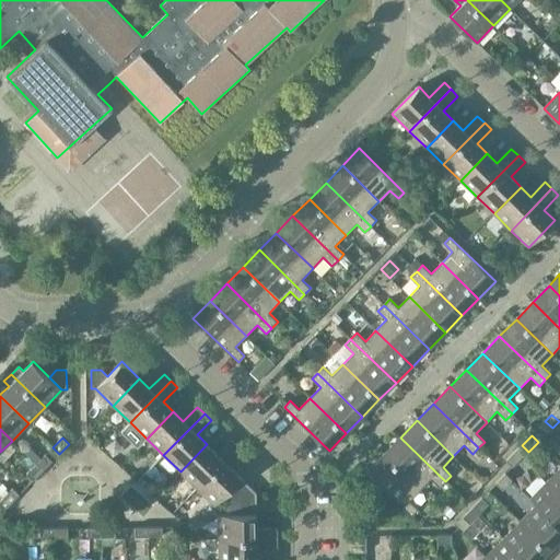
[(445,481),(400,438),(384,454),(420,490),(431,479),(440,487),(445,481)]
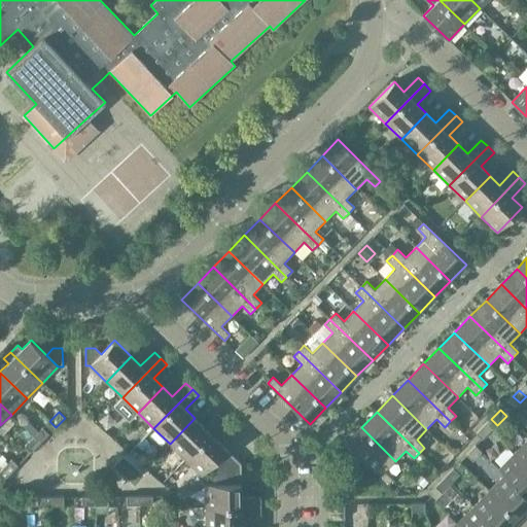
[(170,444),(185,459),(224,420),(218,414),(204,428),(195,418),(170,444)]
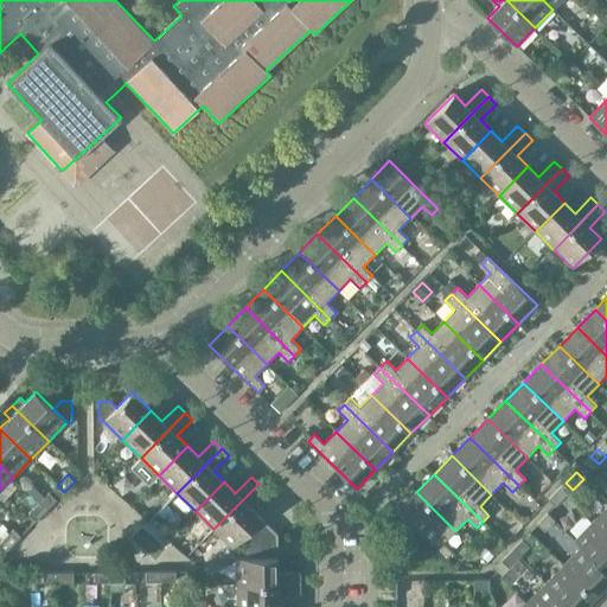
[(573,490),(566,483),(555,493),(562,500),(573,490)]
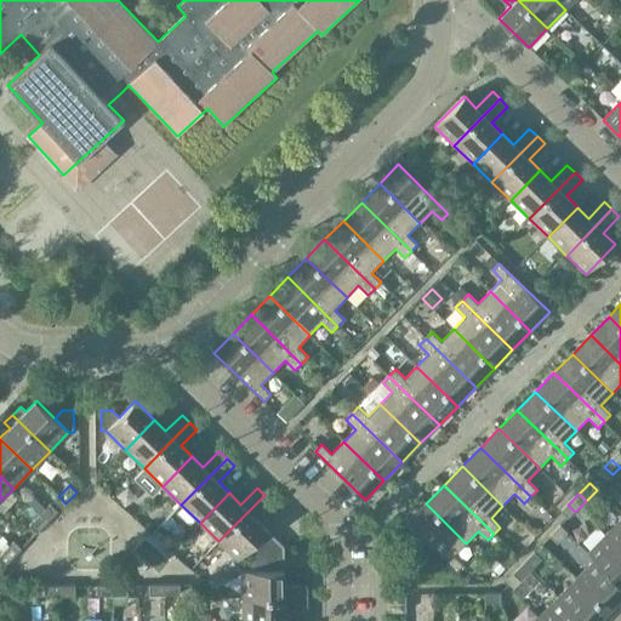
[(265,495),(218,541),(238,560),(244,553),(251,560),(284,547),(256,519),(272,502),(265,495)]
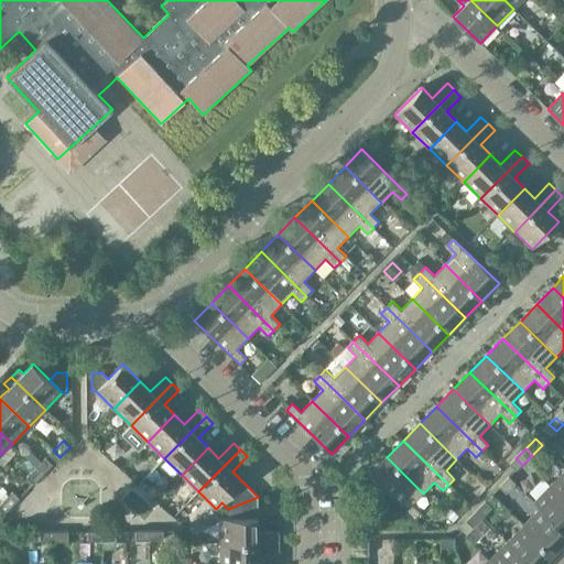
[(36,467),(43,474),(53,464),(46,457),(36,467)]
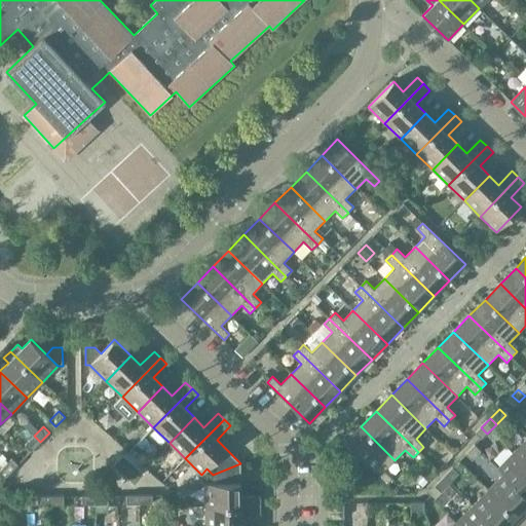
[(395,460),(361,426),(344,443),(387,484),(392,479),(384,471),(395,460)]
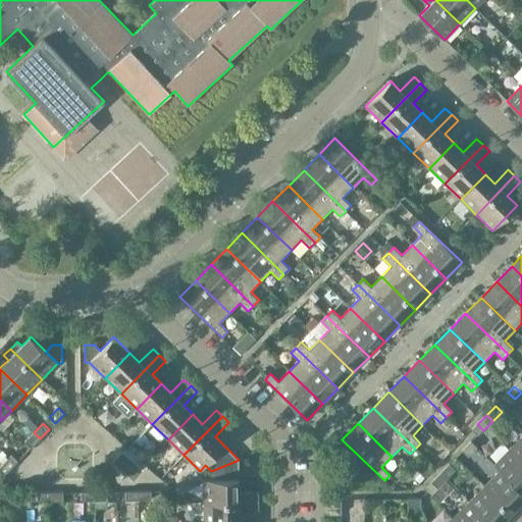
[(40,438),(34,432),(24,441),(31,448),(40,438)]
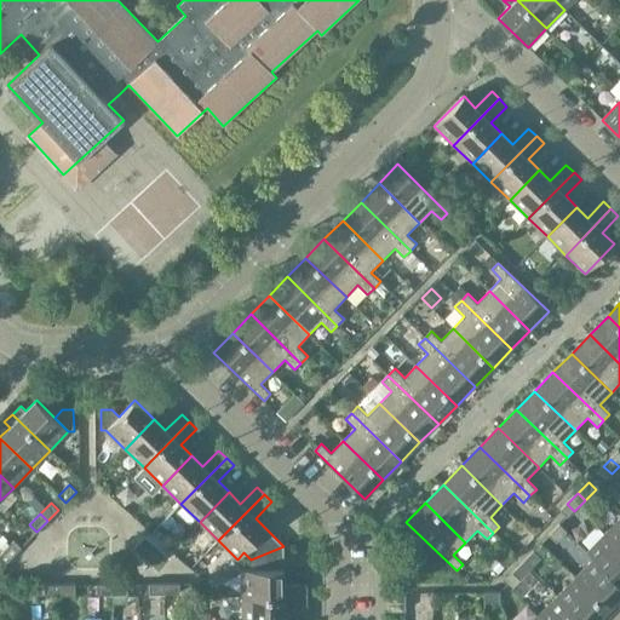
[(555,529),(563,537),(574,526),(566,517),(555,529)]
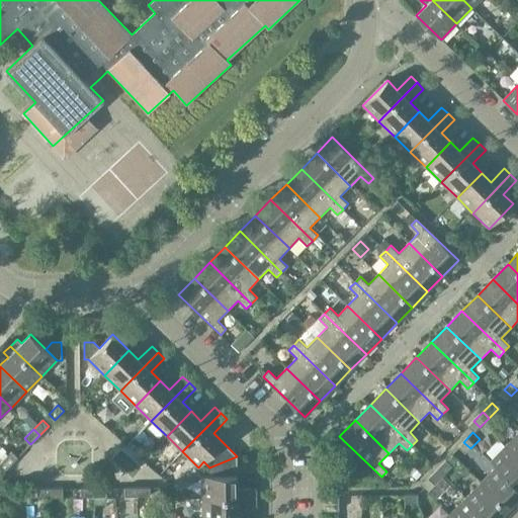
[(517,433),(506,445),(517,456),(517,433)]
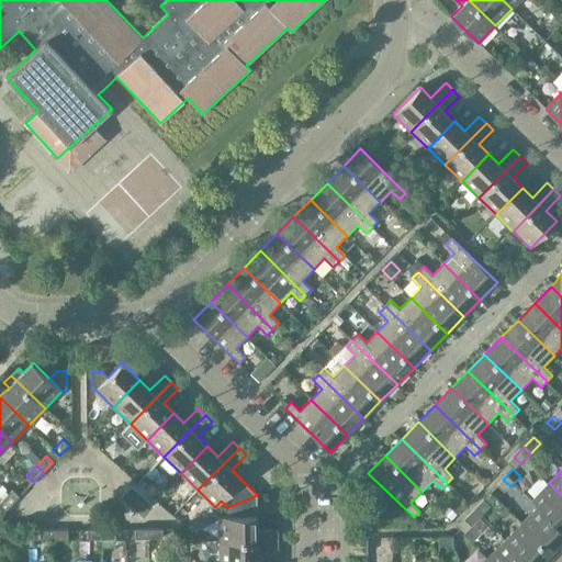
[(532,501),(538,506),(539,506),(561,529),(561,528),(561,495),(549,483),(532,501)]
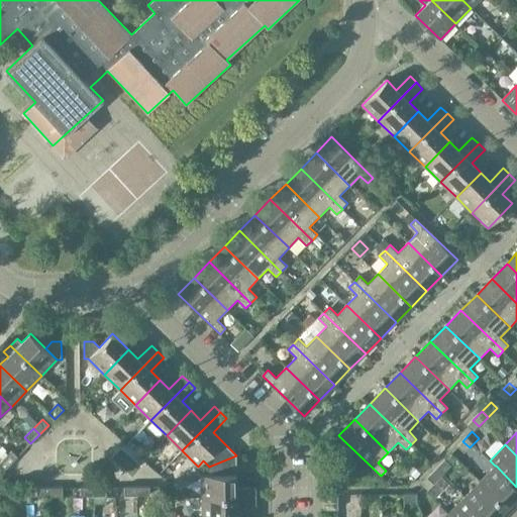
[(3,459),(9,466),(18,456),(11,450),(3,459)]
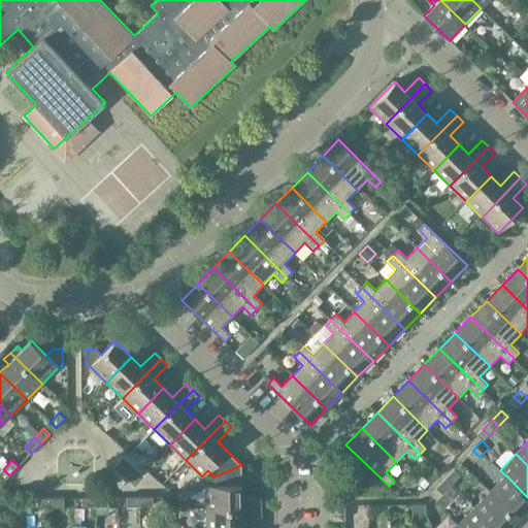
[(451,472),(457,479),(466,469),(460,463),(451,472)]
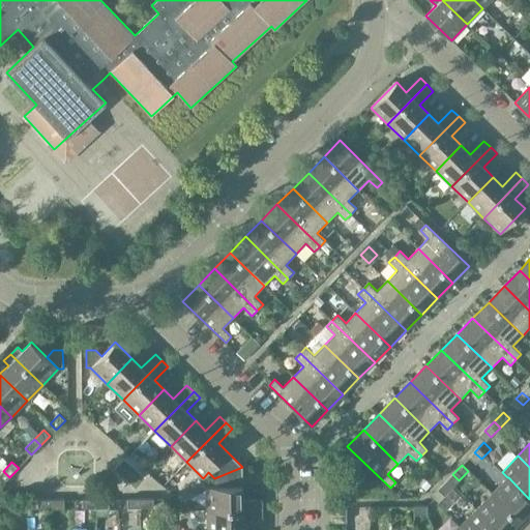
[(207,487),(207,509),(263,509),(262,500),(243,501),(242,467),(214,478),(214,487),(207,487)]
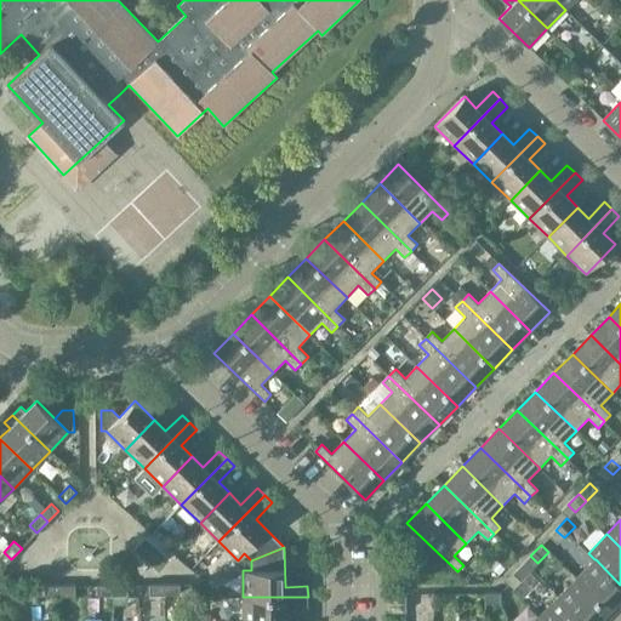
[(11,559),(4,552),(0,554),(0,570),(11,559)]
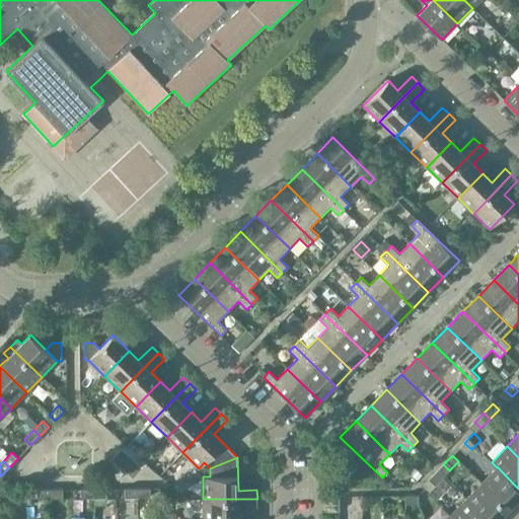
[(449,470),(443,464),(434,473),(441,479),(449,470)]
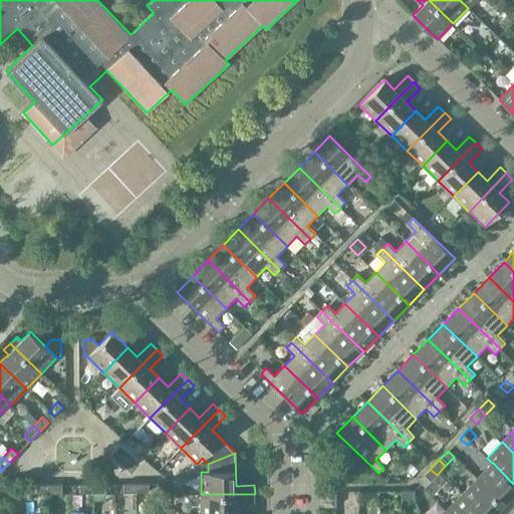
[(492,463),(478,479),(508,509),(513,502),(513,501),(510,498),(513,494),(513,483),(513,484),(493,463),(492,463)]
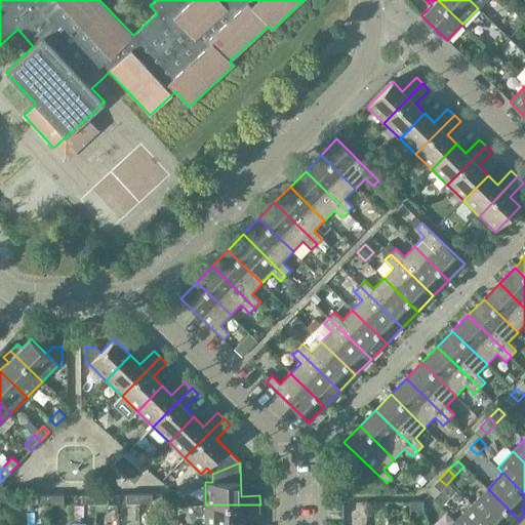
[(488,489),(472,505),(492,524),(505,524),(508,522),(511,524),(514,524),(519,520),(488,489)]
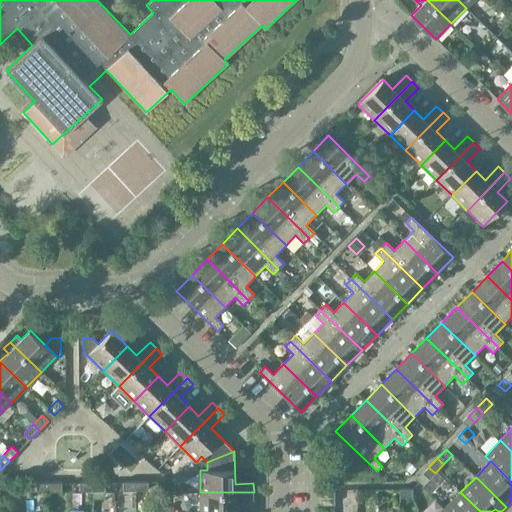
[(93,491),(93,482),(80,482),(80,491),(93,491)]
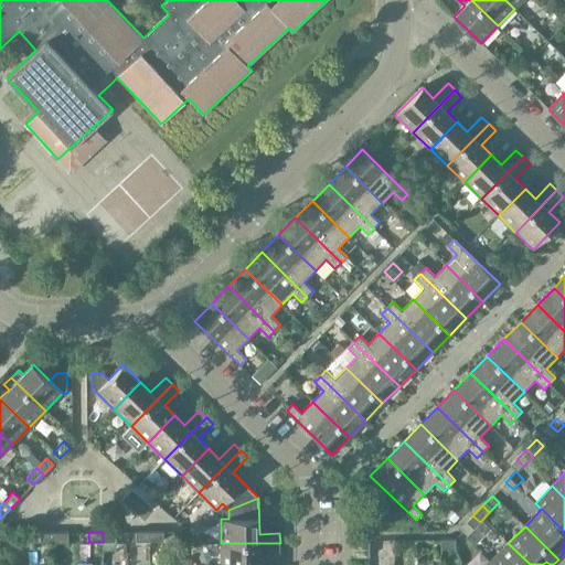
[(103,532),(103,542),(116,542),(116,532),(103,532)]
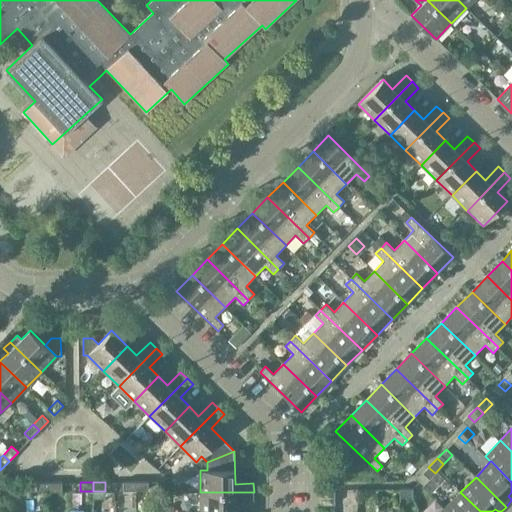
[(123,482),(123,491),(136,491),(136,482),(123,482)]
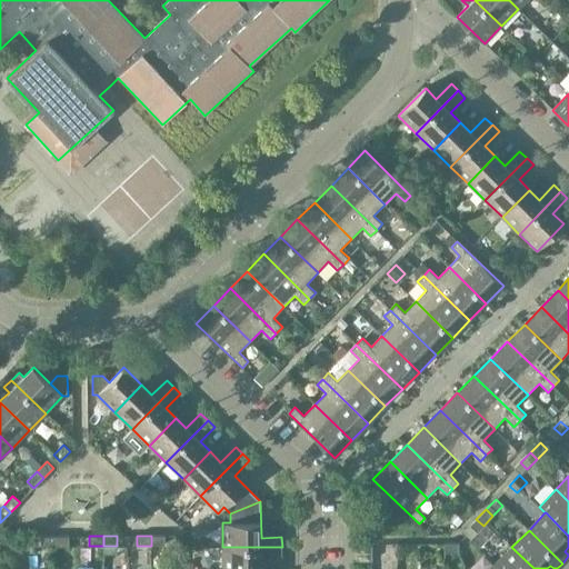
[(151,536),(151,546),(166,545),(165,536),(151,536)]
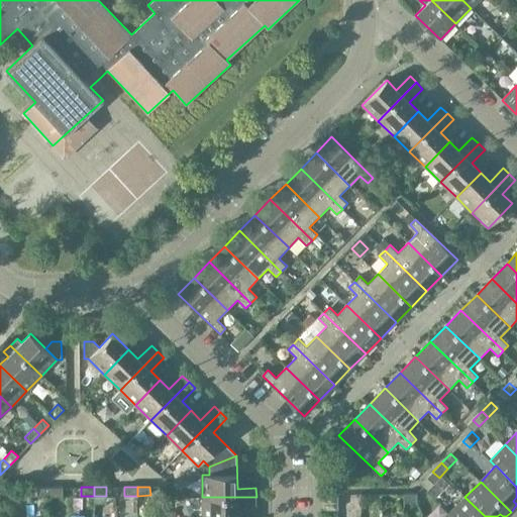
[(37,497),(50,497),(49,488),(37,488),(37,497)]
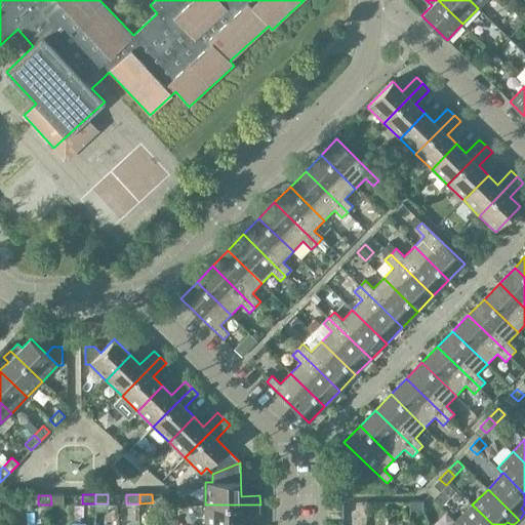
[(50,495),(51,505),(64,503),(64,495),(50,495)]
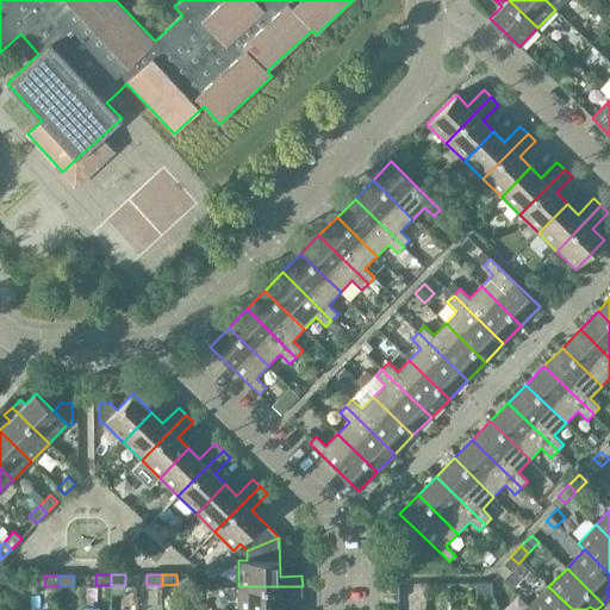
[(477,593),(492,593),(492,583),(477,583),(477,593)]
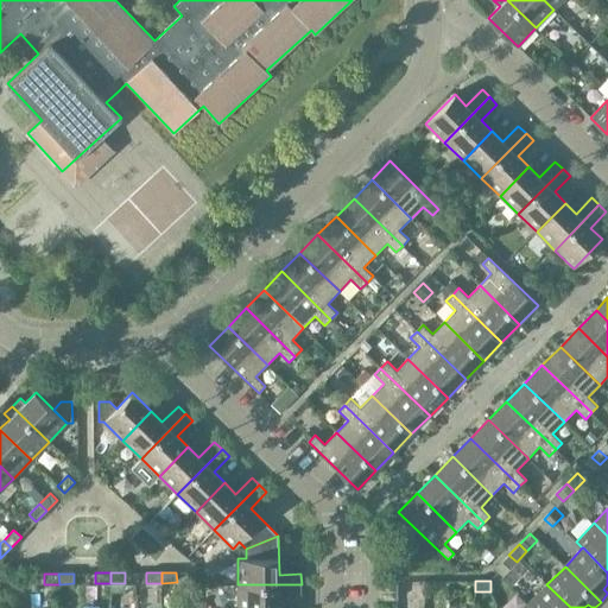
[(381,582),(382,600),(398,600),(398,582),(381,582)]
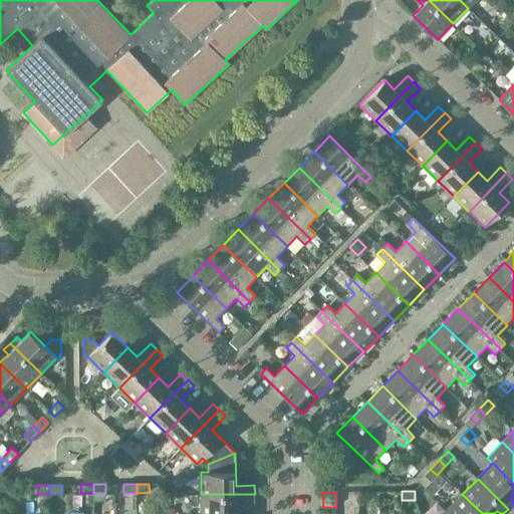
[(201,494),(201,513),(236,513),(236,503),(255,502),(255,494),(201,494)]
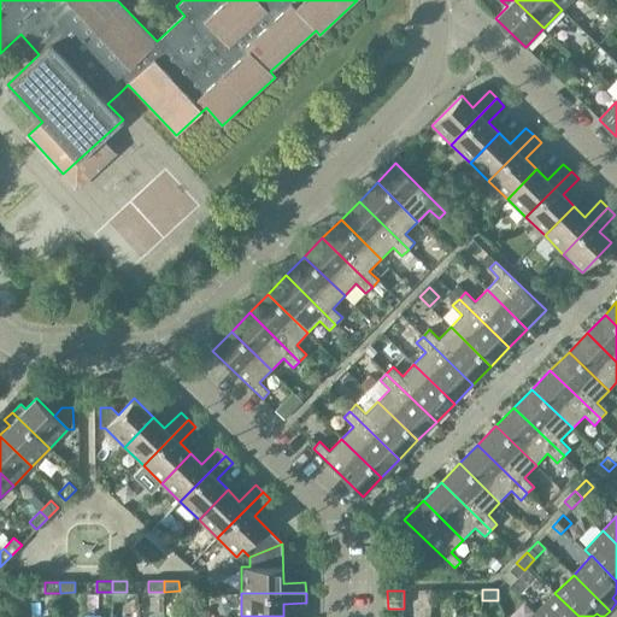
[(579,616),(554,593),(536,611),(542,616),(579,616)]
